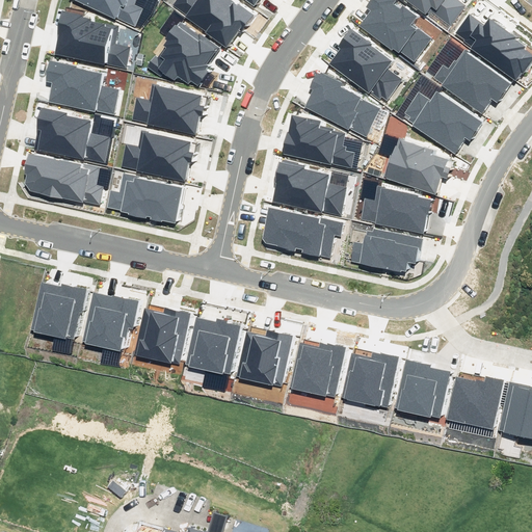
[(82,312),(87,289),(61,284),(61,287),(42,283),(31,329),(73,338),(79,311),(82,312)]
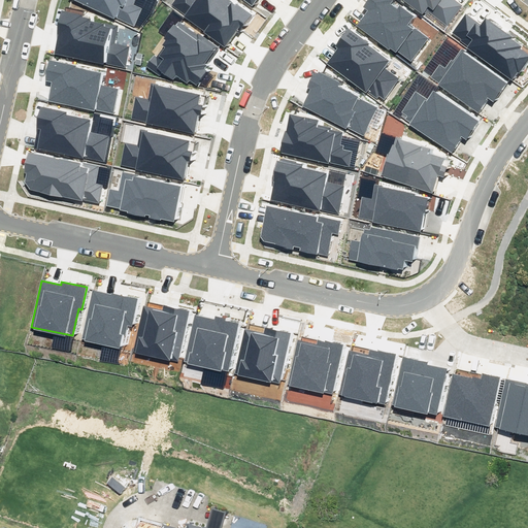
[(110,295),(93,291),(83,337),(122,347),(127,325),(132,326),(137,298),(111,293),(110,295)]
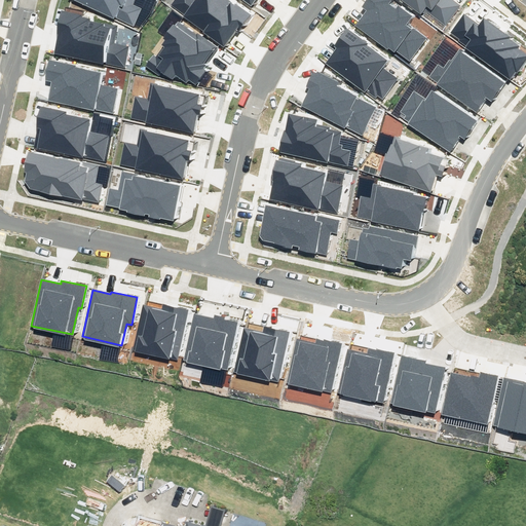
[(161,310),(143,306),(134,349),(178,360),(189,309),(163,303),(161,310)]
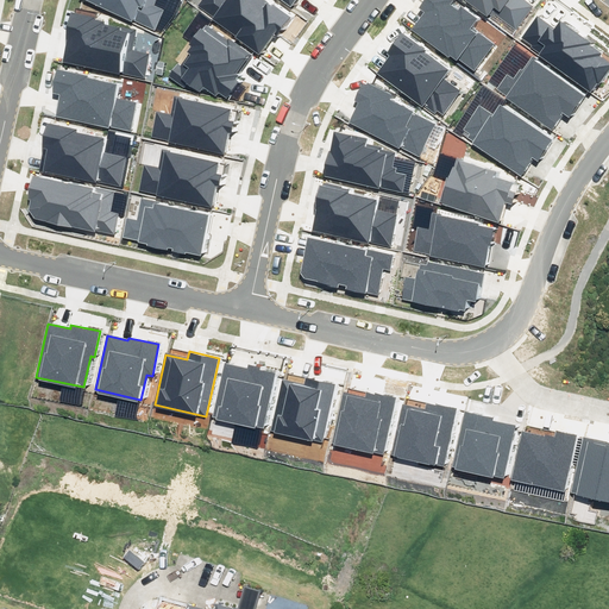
[(276,372),(261,369),(261,366),(249,364),(248,369),(225,364),(213,418),(264,428),(276,372)]
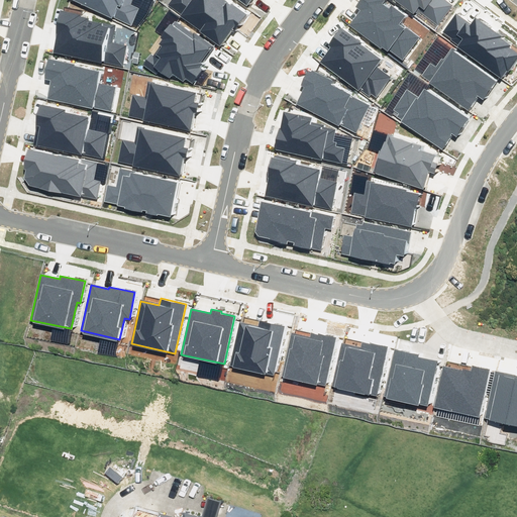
[(229,366),(274,375),(284,326),(260,321),(259,325),(239,321),(229,366)]
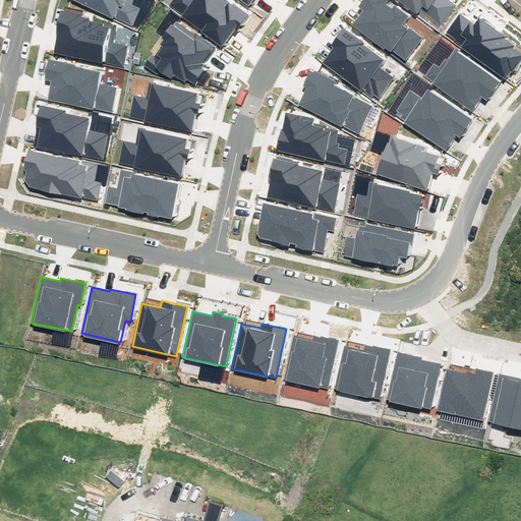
[(329,390),(340,340),(322,336),(321,338),(315,337),(314,341),(294,337),(284,380),(329,390)]
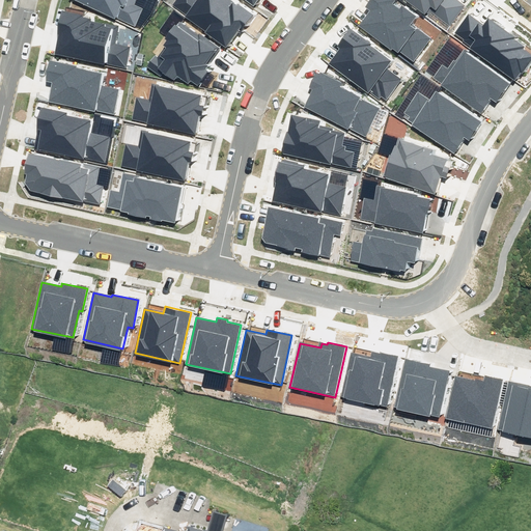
[(387,408),(398,355),(380,352),(380,354),(372,352),(371,356),(351,352),(340,397),(387,408)]
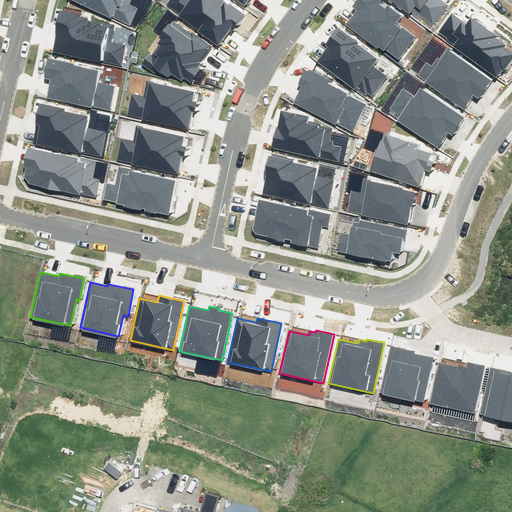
[(415,350),(390,344),(378,394),(424,404),(434,358),(414,353),(415,350)]
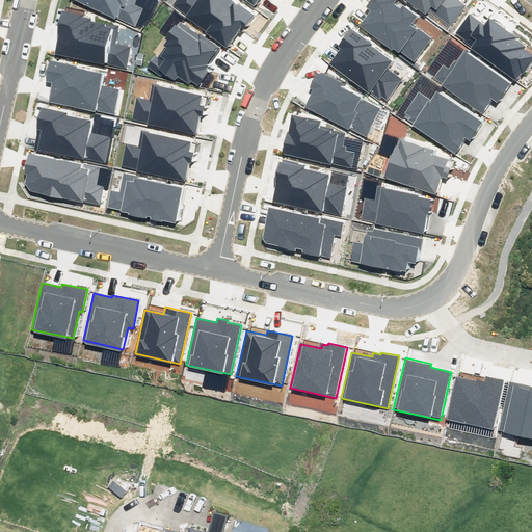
[(476,381),(456,377),(447,419),(493,428),(503,379),(485,375),(484,380),(476,379),(476,381)]
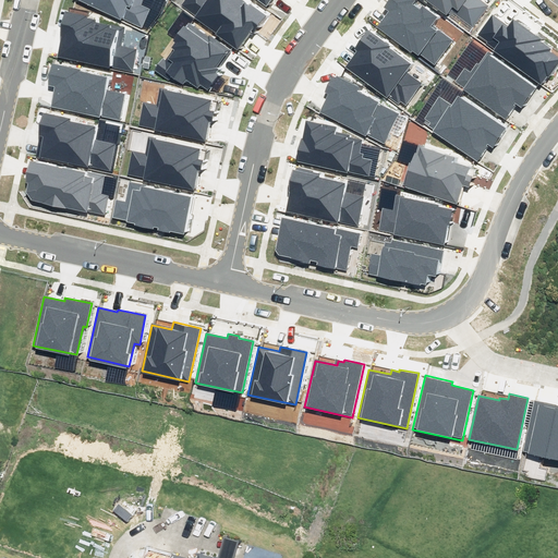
[(557,407),(532,402),(521,451),(557,459),(557,407)]
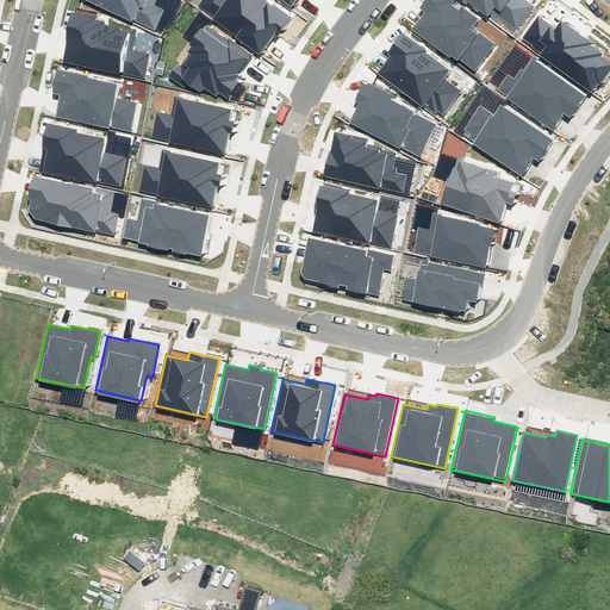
[(217,609),(199,609),(163,599),(160,609),(257,609),(263,593),(248,589),(241,609),(231,609),(219,607),(217,609)]
